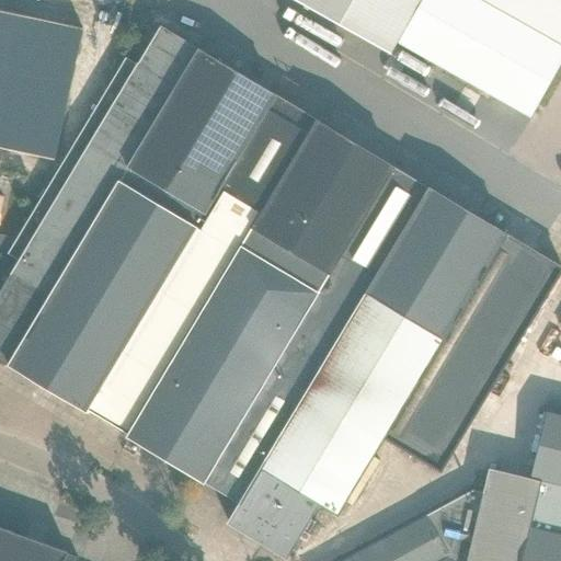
[(560,0),(294,0),(392,55),(398,44),(530,118),(560,63),(560,0)]
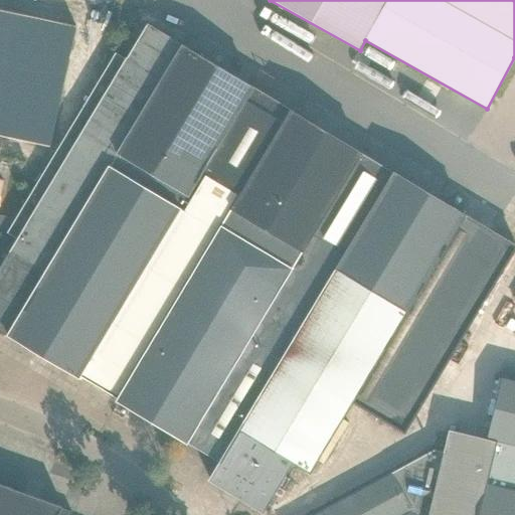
[(0,136),(50,147),(77,26),(0,10),(0,136)]
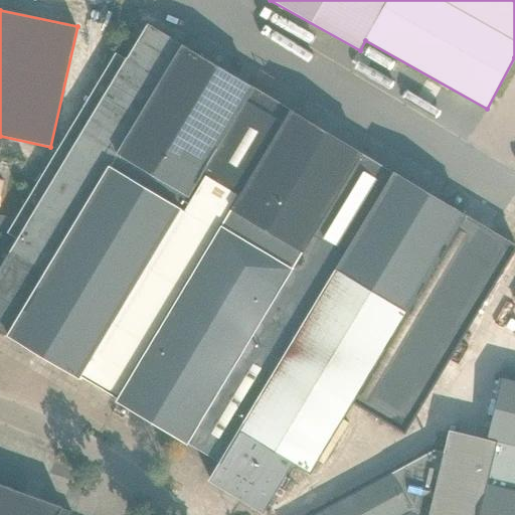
[(115,53),(7,232),(18,239),(14,245),(15,245),(0,270),(0,330),(80,378),(81,376),(118,398),(117,400),(187,443),(186,443),(219,463),(209,480),(263,511),(293,461),(310,471),(316,461),(324,465),(343,433),(348,423),(341,419),(352,401),(404,433),(514,248),(514,244),(147,24),(126,59),(115,53)]
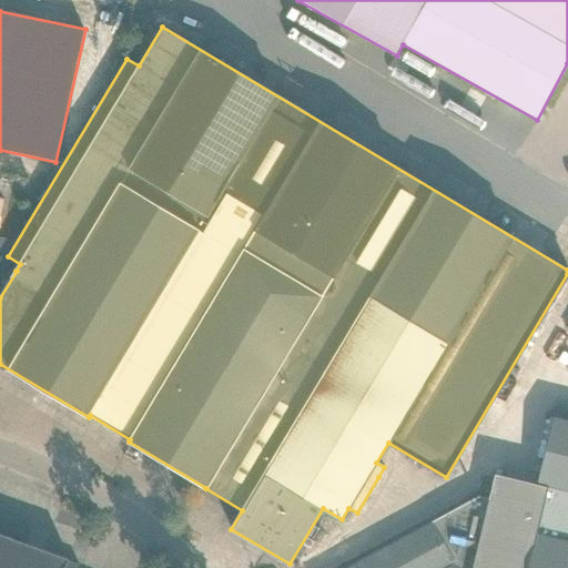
[(548,486),(528,567),(567,567),(567,422),(566,422),(553,418),(537,484),(548,486)]
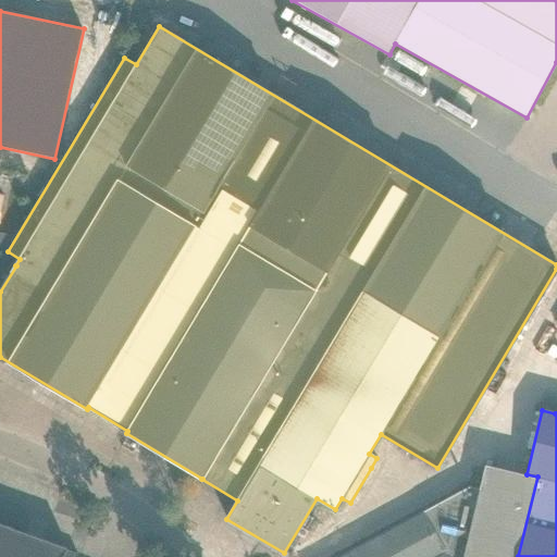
[(468,486),(336,556),(518,556),(537,477),(527,474),(485,463),(479,489),(468,486)]
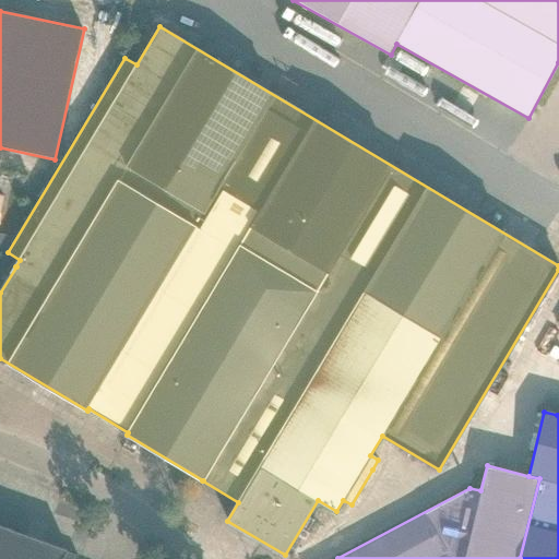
[(0,558),(75,558),(76,558),(66,555),(68,550),(0,525),(0,558)]
